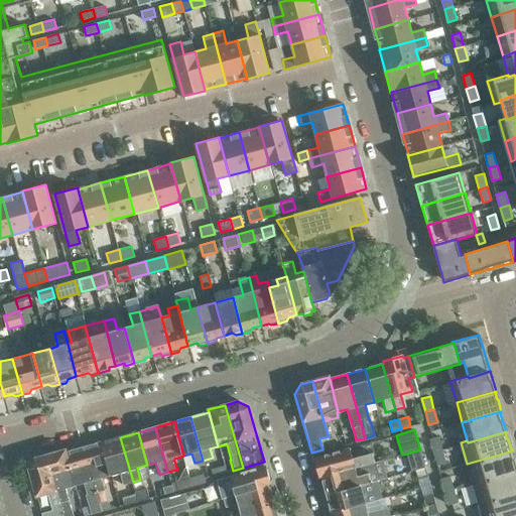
[(432,438),(436,452),(444,448),(441,435),(432,438)]
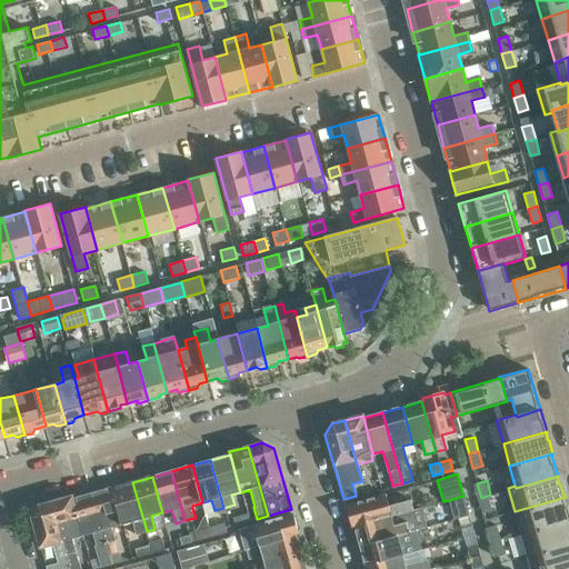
[(147,531),(132,482),(112,488),(122,523),(132,521),(136,533),(147,531)]
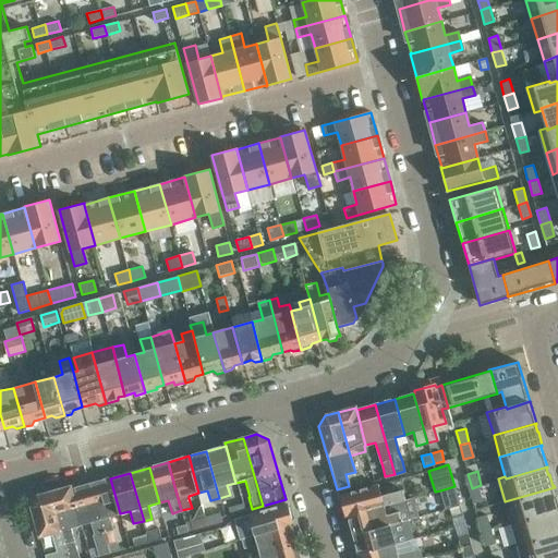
[(110,478),(91,484),(104,532),(113,530),(110,517),(120,513),(110,478)]
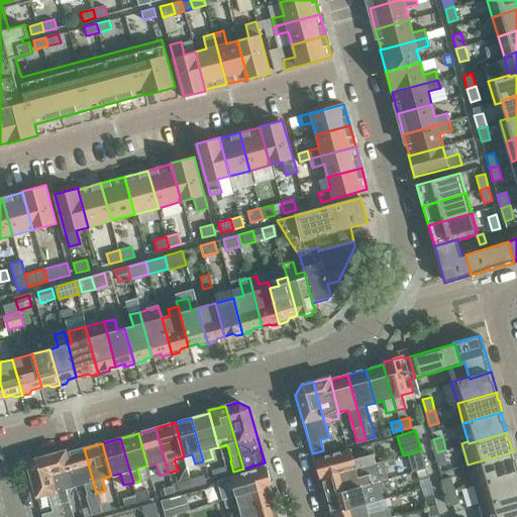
[(66,453),(75,486),(84,484),(93,515),(102,512),(100,505),(96,493),(84,448),(66,453)]
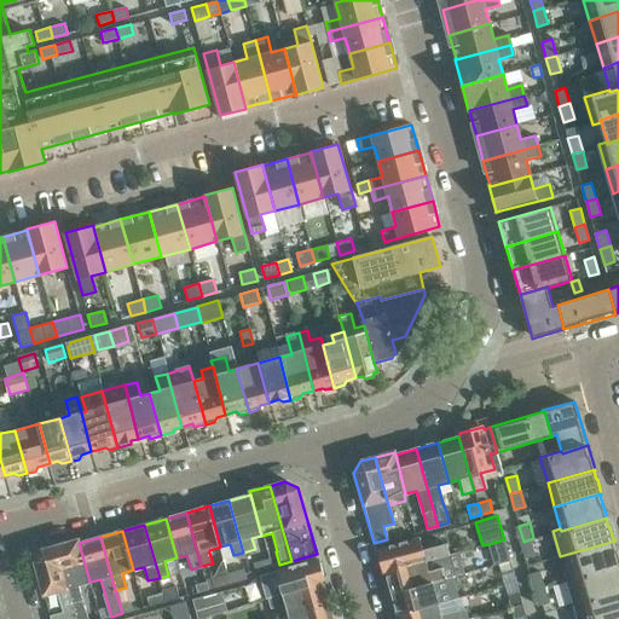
[(450,555),(450,553),(446,542),(422,549),(418,538),(375,550),(376,553),(380,563),(383,563),(386,571),(445,554),(446,555),(450,555)]
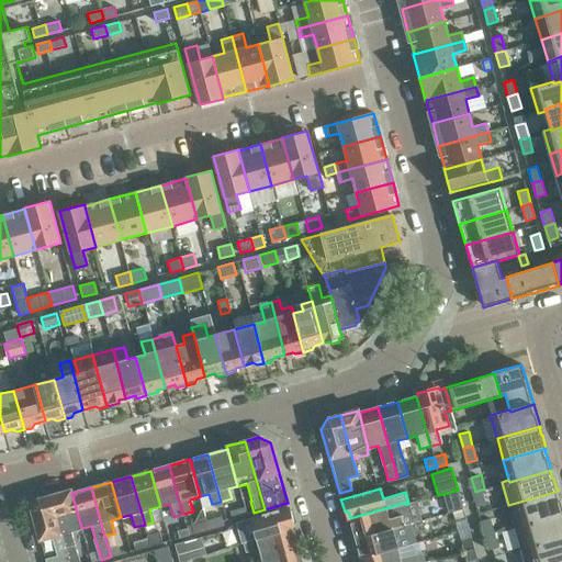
[(489,503),(484,489),(475,492),(479,506),(489,503)]
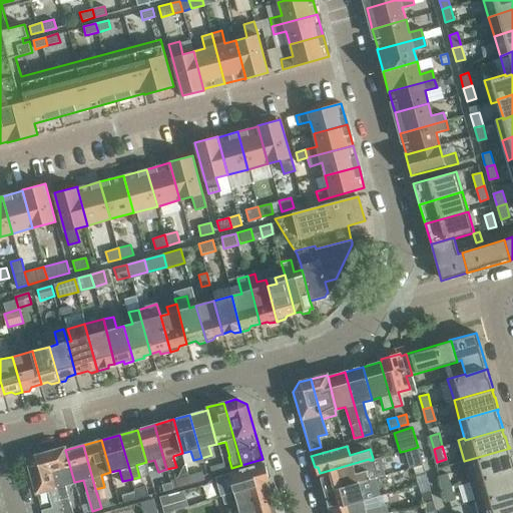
[(409,468),(413,467),(413,466),(423,463),(418,447),(405,451),(409,468)]
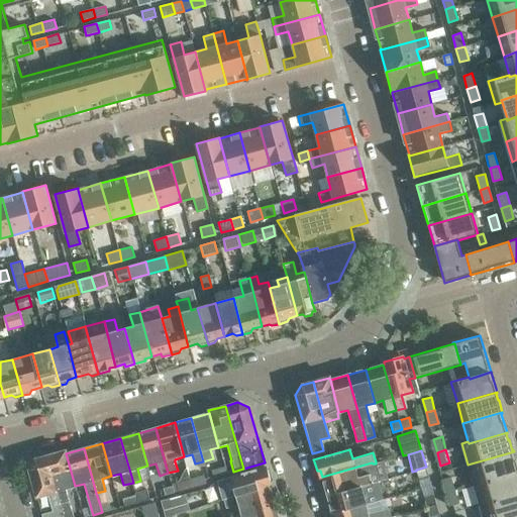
[(75,486),(66,453),(66,451),(47,456),(64,516),(73,516),(66,489),(75,486)]
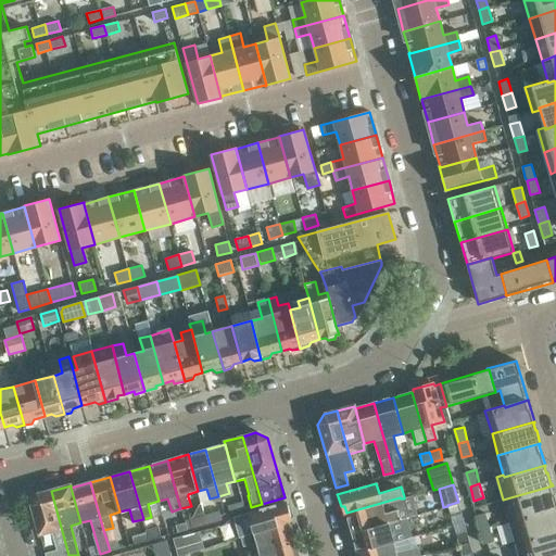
[(503,500),(508,521),(555,507),(555,497),(553,485),(503,500)]
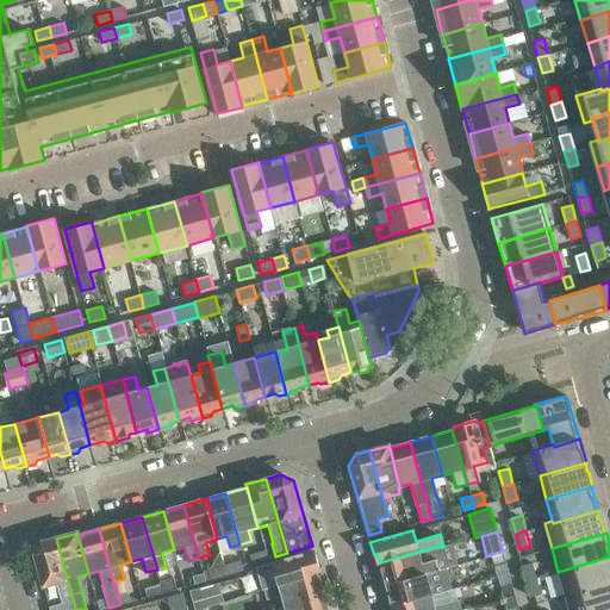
[(49,609),(75,609),(56,539),(42,542),(41,545),(35,553),(43,586),(57,583),(61,597),(48,601),(49,609)]
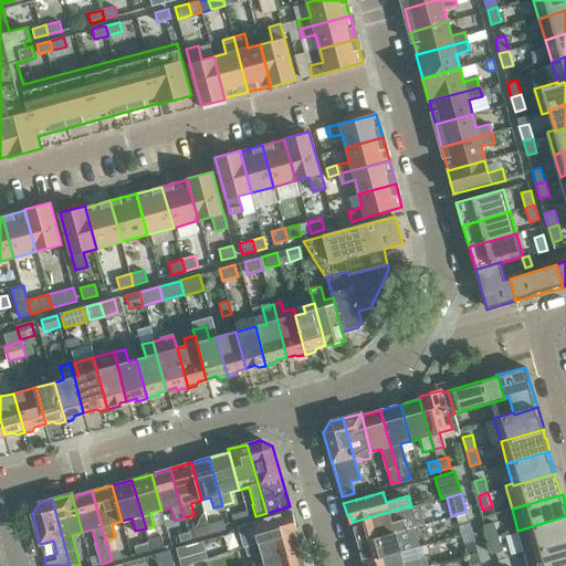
[(353,522),(358,543),(409,528),(406,519),(410,517),(408,507),(407,506),(353,522)]
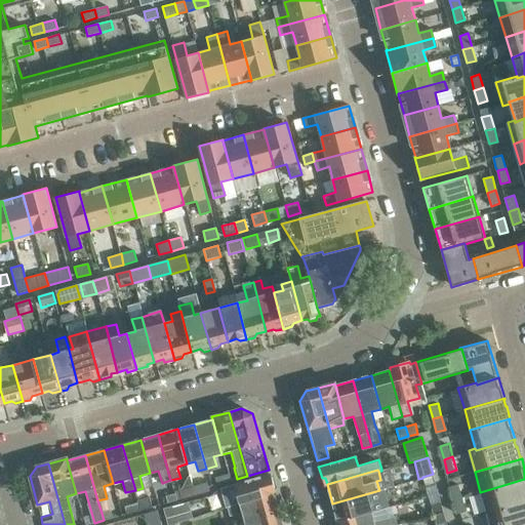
[(274,484),(271,473),(245,481),(223,487),(228,507),(274,493),(272,487),(274,484)]
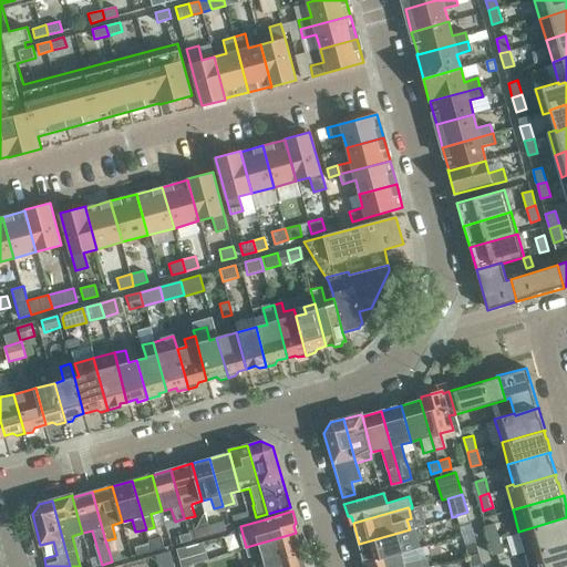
[(230,516),(233,524),(248,519),(246,512),(230,516)]
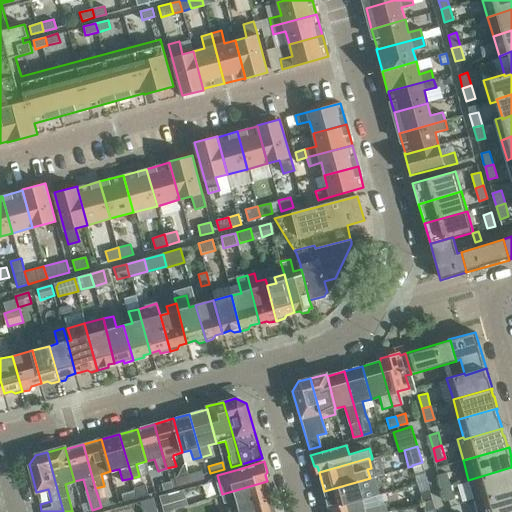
[(415,475),(424,472),(422,462),(412,465),(412,466),(415,475)]
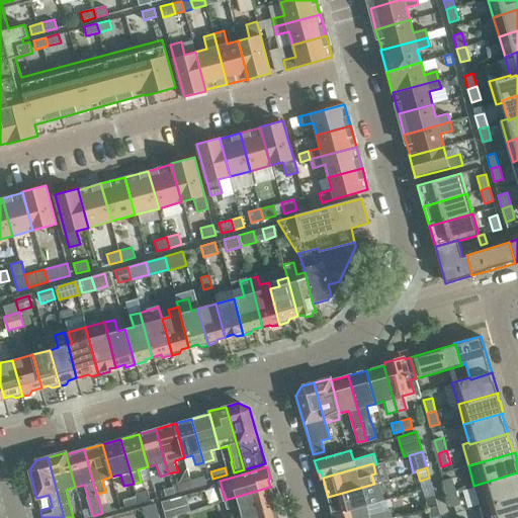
[(517,472),(473,486),(480,505),(517,494),(517,472)]
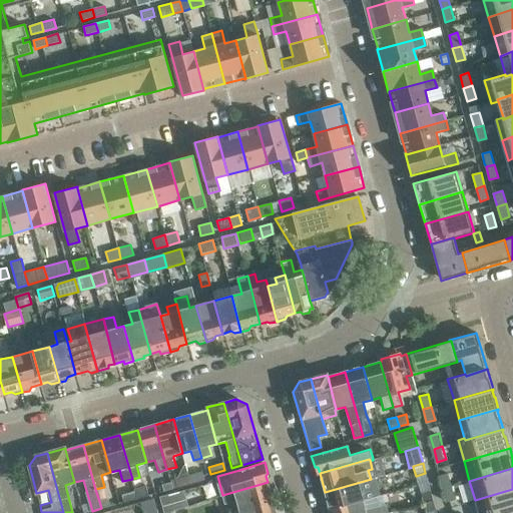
[(187,475),(189,483),(202,479),(200,471),(187,475)]
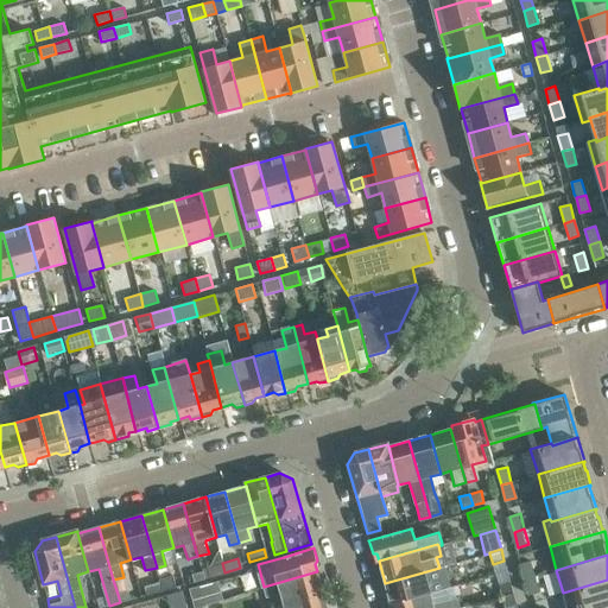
[(519,563),(524,578),(534,576),(530,561),(519,563)]
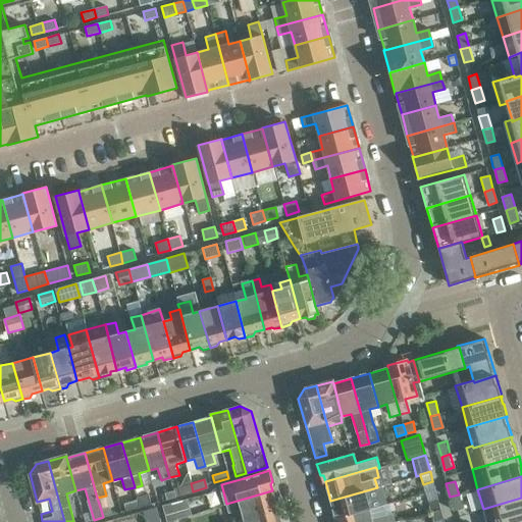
[(193,491),(191,483),(178,486),(180,494),(193,491)]
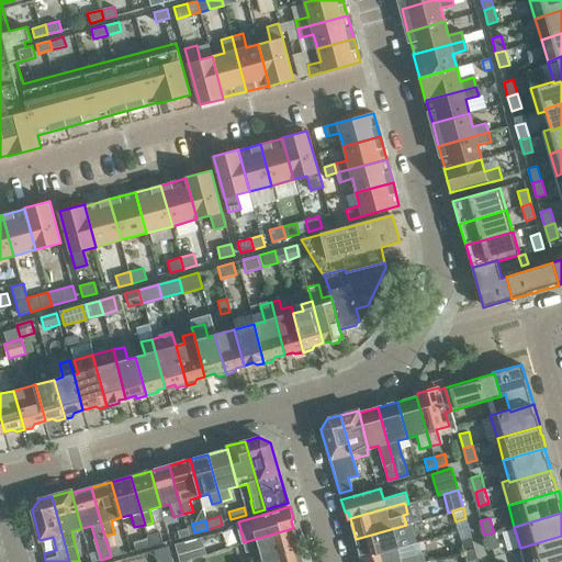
[(408,535),(406,525),(356,539),(361,558),(397,548),(395,538),(408,535)]
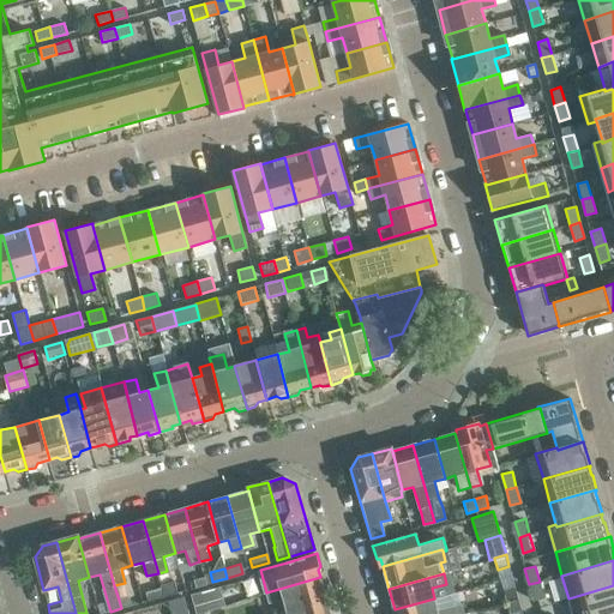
[(196,587),(208,584),(205,577),(194,579),(196,587)]
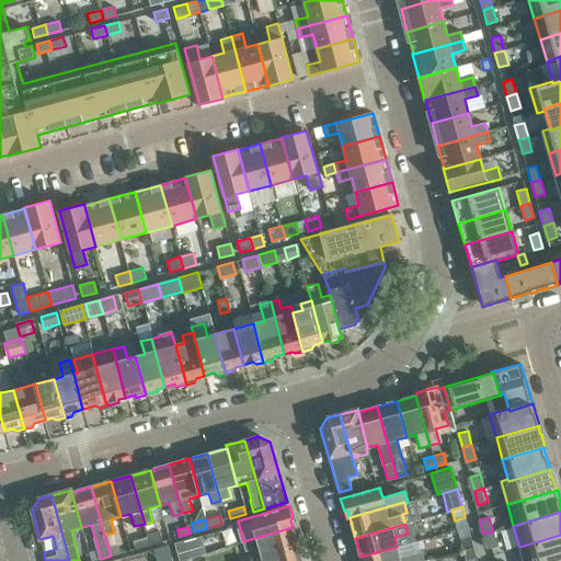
[(258,547),(261,557),(298,547),(293,527),(243,541),(247,550),(258,547)]
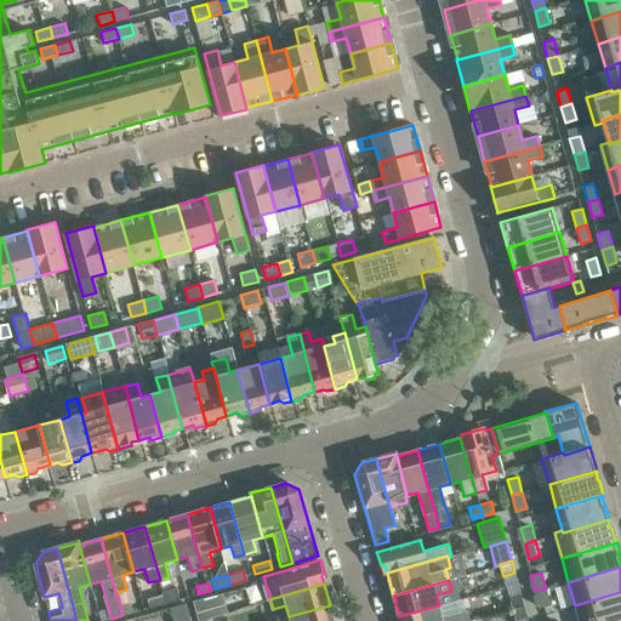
[(163,591),(164,593),(164,594),(166,603),(180,599),(176,587),(163,591)]
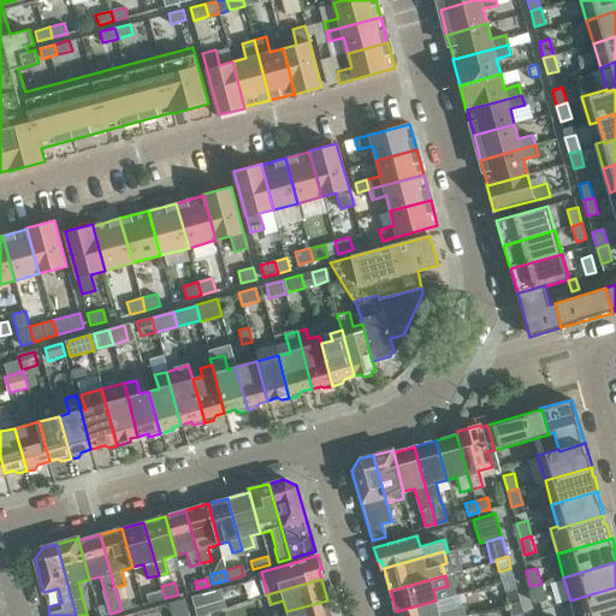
[(546,599),(542,584),(531,586),(535,603),(546,599)]
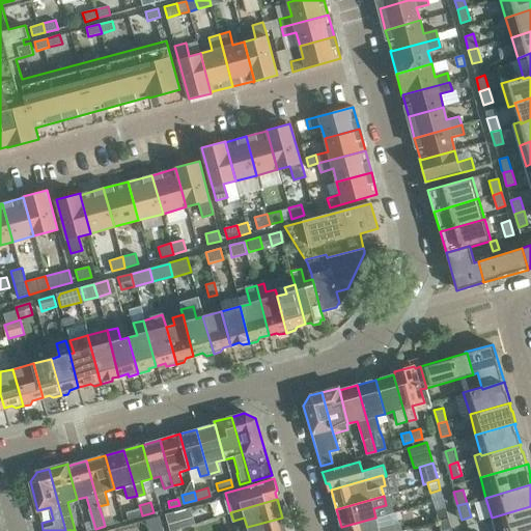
[(530,506),(492,518),(495,530),(521,530),(530,528),(530,506)]
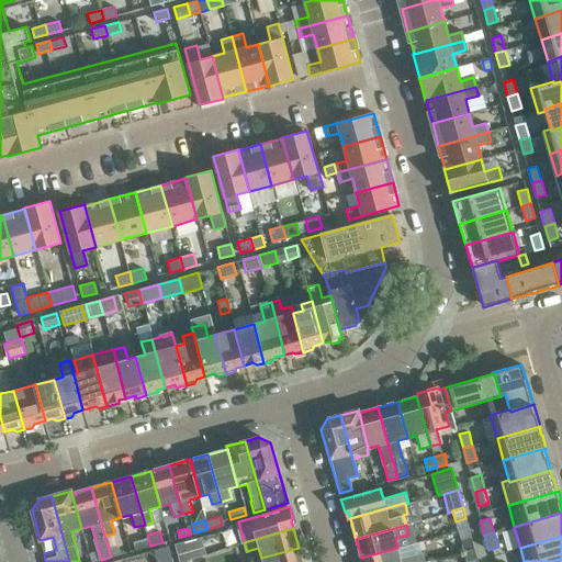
[(148,538),(134,542),(136,550),(139,549),(150,546),(148,538)]
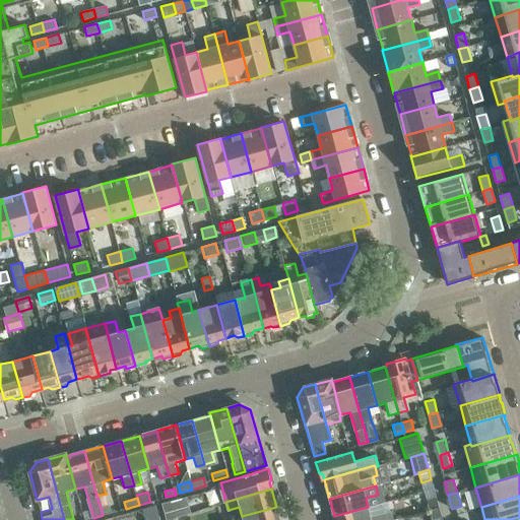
[(439,507),(437,498),(427,500),(430,509),(439,507)]
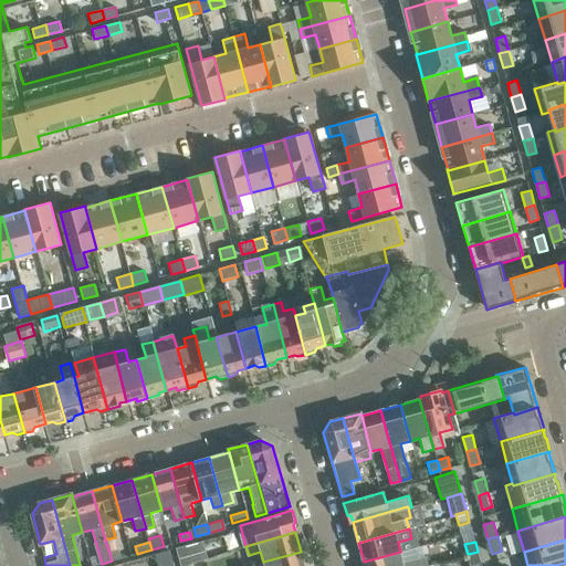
[(186,545),(175,548),(179,563),(179,565),(182,565),(191,564),(191,563),(190,559),(186,545)]
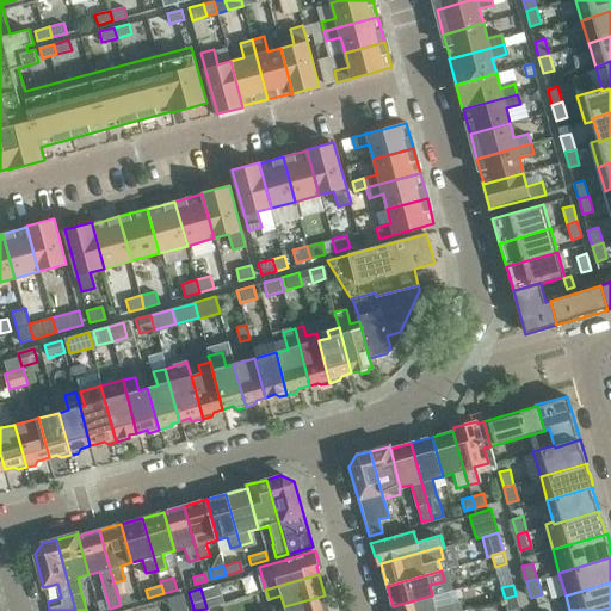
[(168,598),(171,610),(187,610),(183,593),(168,598)]
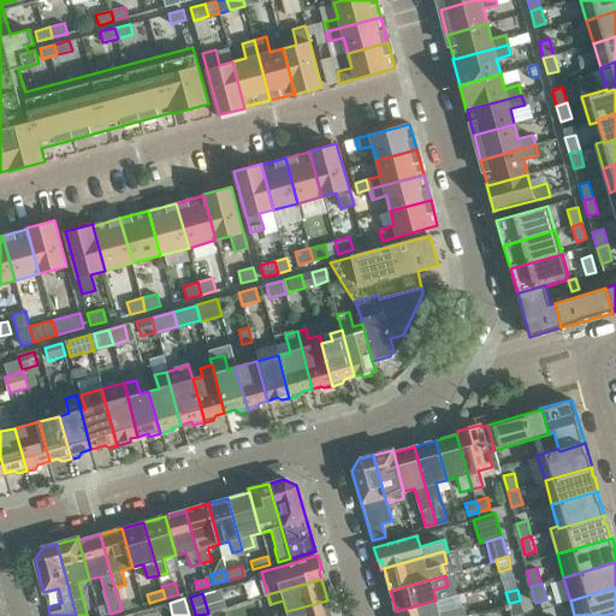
[(128,599),(119,602),(122,610),(130,608),(128,599)]
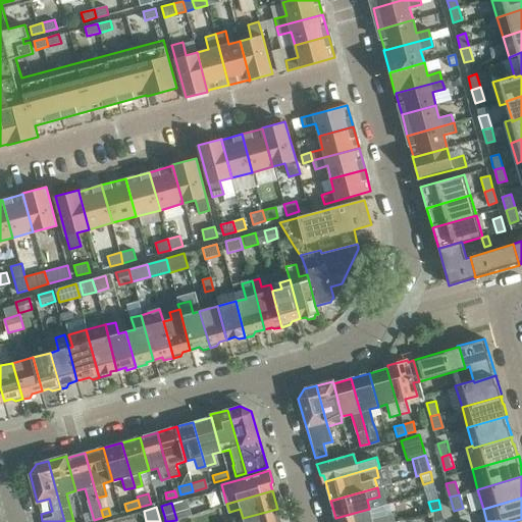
[(280,521),(277,509),(243,518),(244,521),(280,521)]
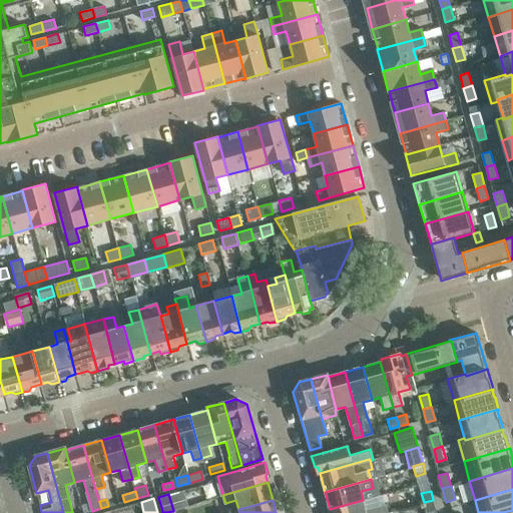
[(363,500),(330,509),(331,512),(387,512),(385,503),(366,509),(363,500)]
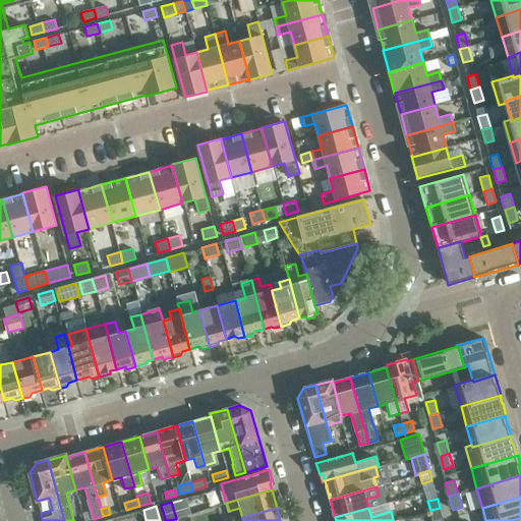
[(432,519),(432,520),(443,520),(440,508),(430,510),(432,519)]
